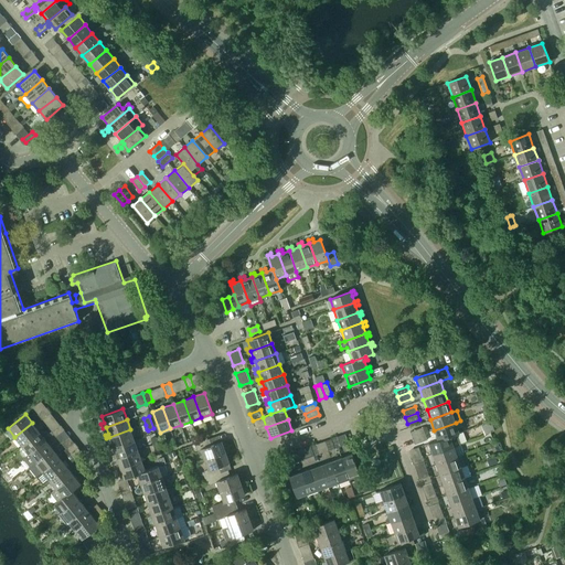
[(14,437),(22,446),(39,432),(32,423),(14,437)]
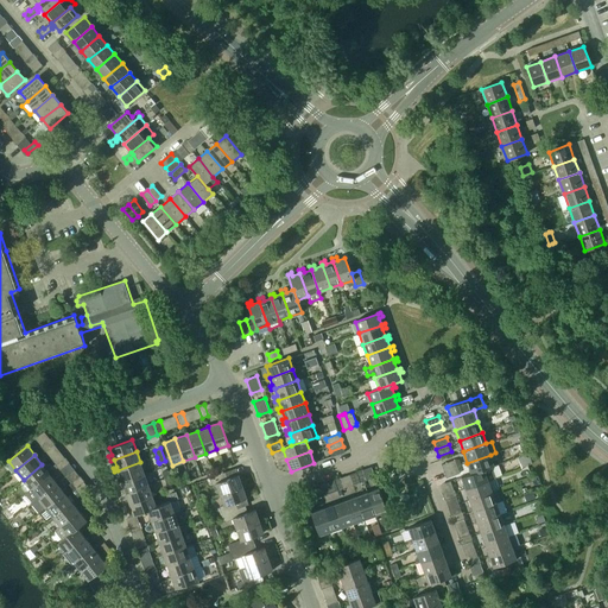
[(494,467),(491,455),(467,463),(472,474),(483,469),(485,470),(491,467),(494,467)]
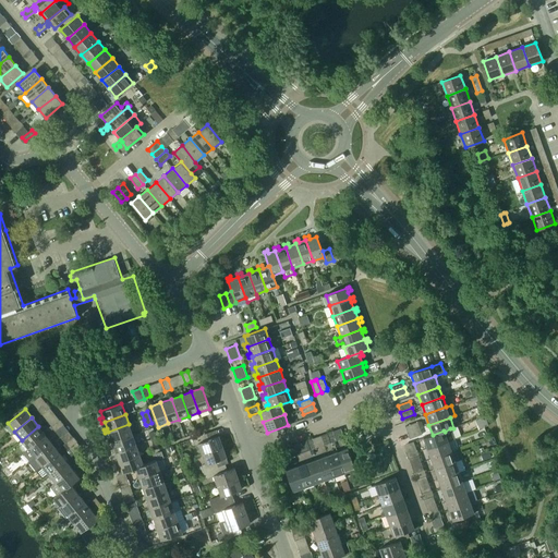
[(405,426),(408,433),(420,428),(417,422),(405,426)]
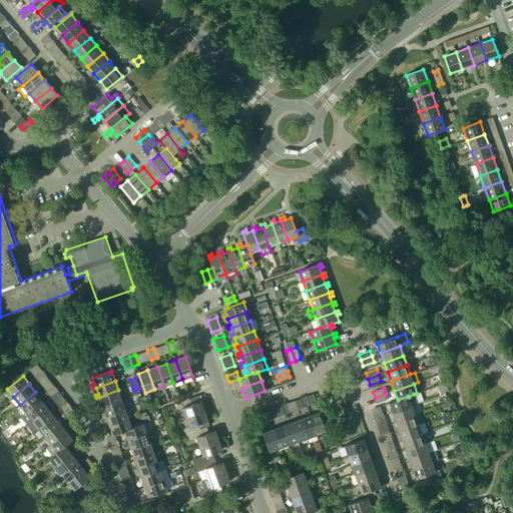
[(121,400),(118,390),(99,397),(101,403),(98,404),(99,408),(102,407),(102,406),(121,400)]
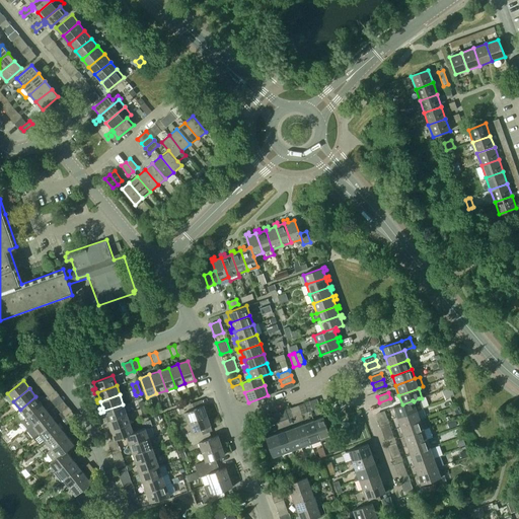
[(20,410),(26,418),(43,404),(35,396),(20,410)]
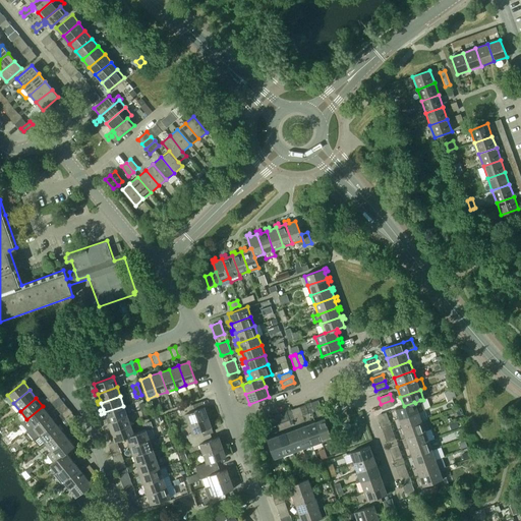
[(394,405),(392,400),(381,404),(383,410),(394,405)]
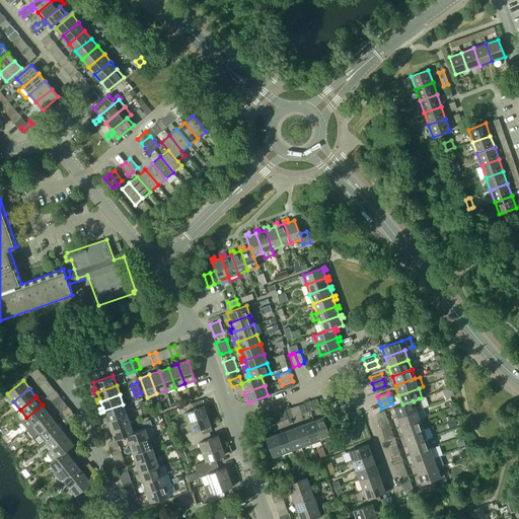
[(413,400),(402,404),(393,408),(397,418),(417,411),(423,409),(419,398),(414,401),(413,400)]
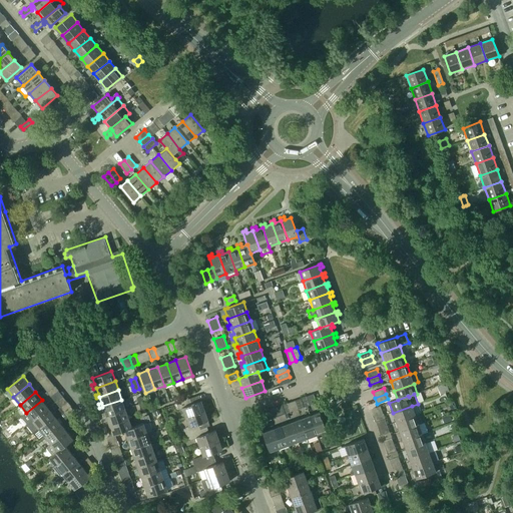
[(141,410),(145,408),(141,397),(137,398),(141,410)]
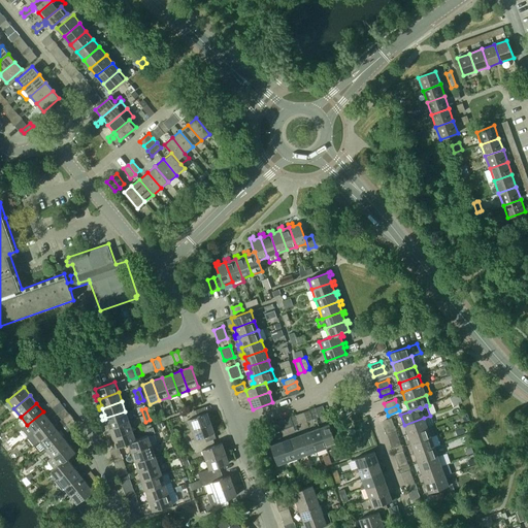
[(188,420),(191,429),(210,422),(207,413),(197,416),(195,409),(182,415),(184,421),(188,420)]
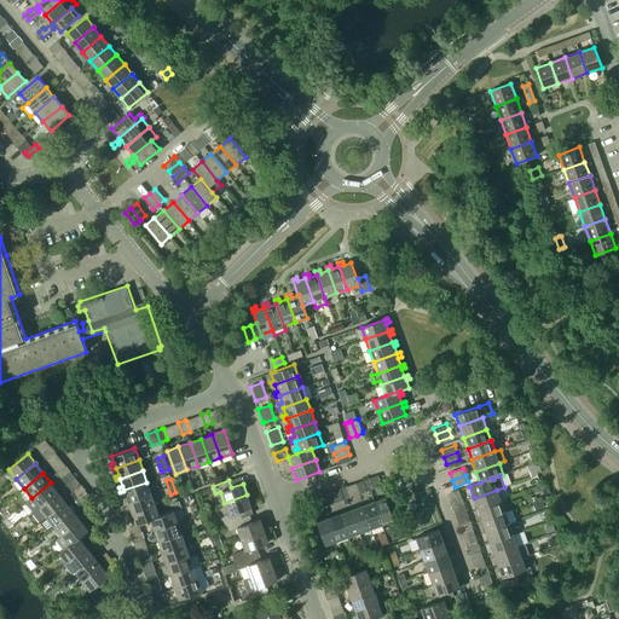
[(32,498),(39,507),(58,492),(51,482),(32,498)]
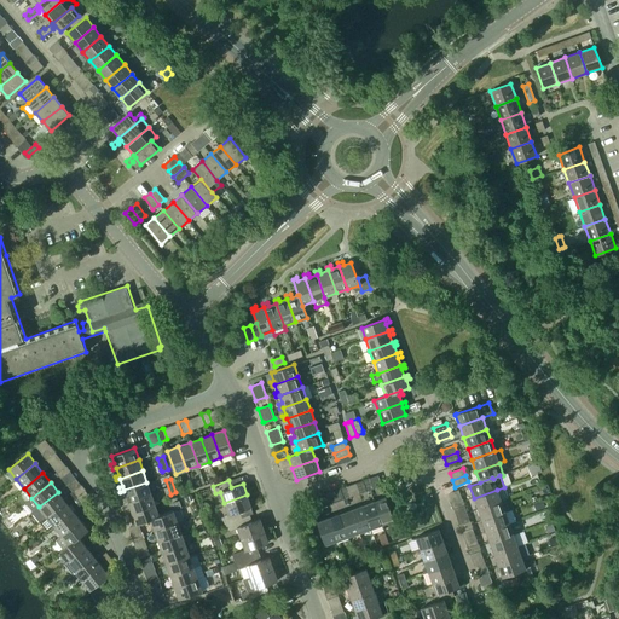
[(125,503),(128,502),(151,493),(146,482),(123,490),(123,491),(126,497),(123,498),(125,503)]
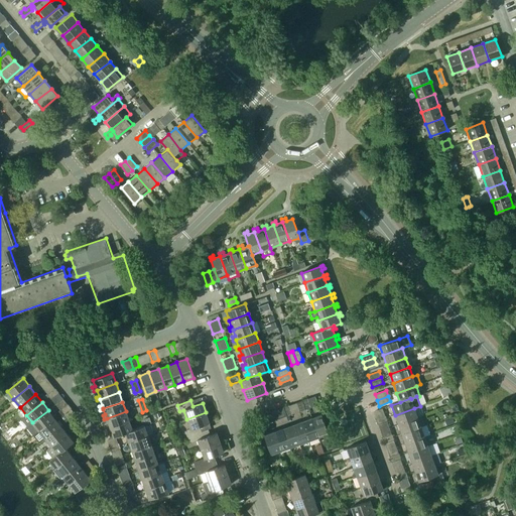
[(417,417),(414,408),(395,415),(398,424),(417,417)]
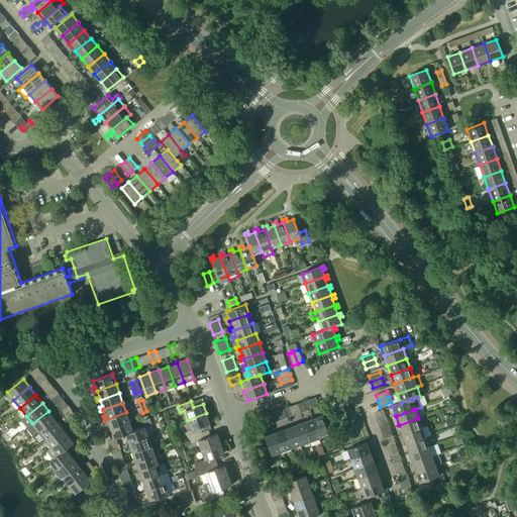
[(27,428),(33,435),(55,419),(48,411),(27,428)]
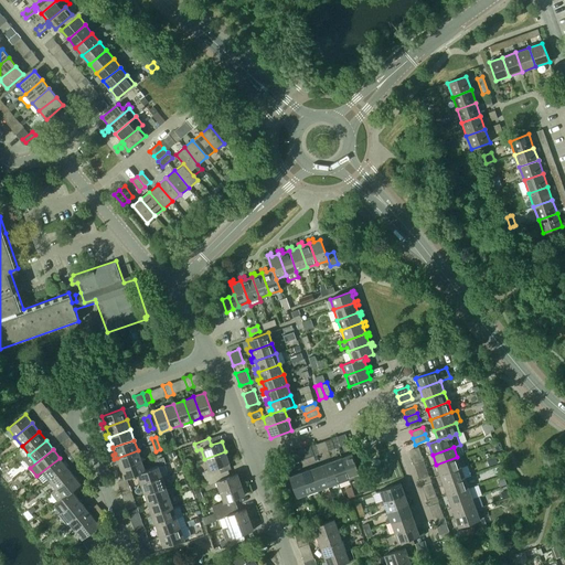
[(141,460),(138,450),(117,458),(119,465),(116,466),(117,469),(120,468),(141,460)]
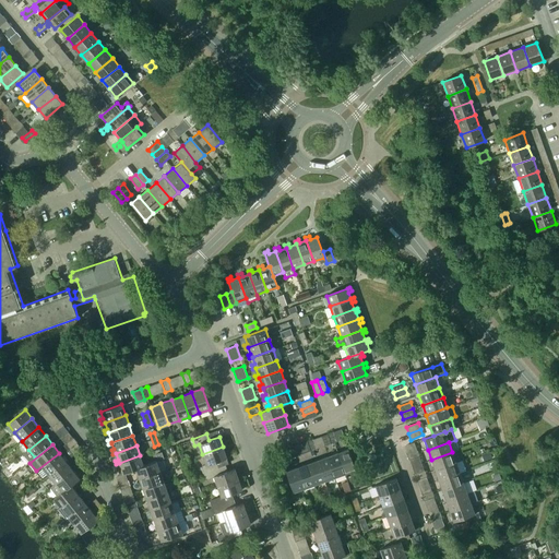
[(227,458),(223,447),(202,454),(205,465),(201,466),(203,473),(218,467),(216,462),(227,458)]
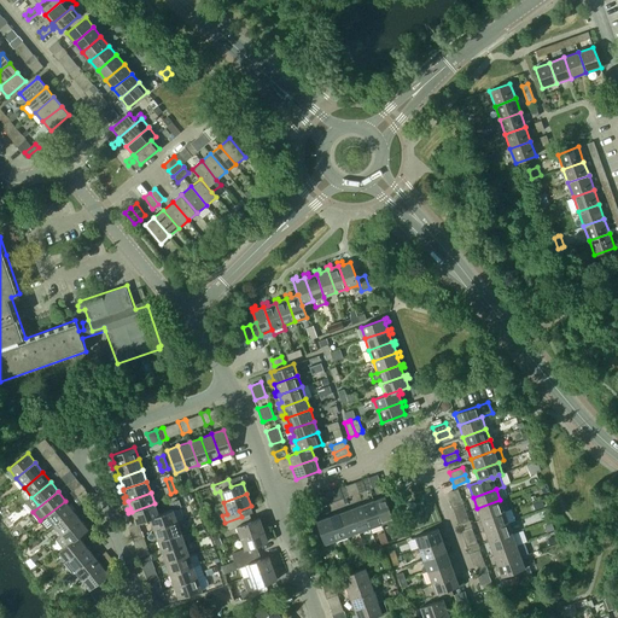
[(385,496),(373,501),(382,524),(394,519),(385,496)]
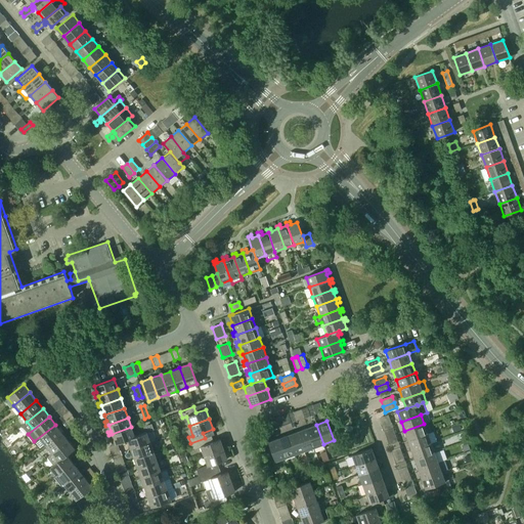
[(424,424),(404,431),(407,440),(428,433),(424,424)]
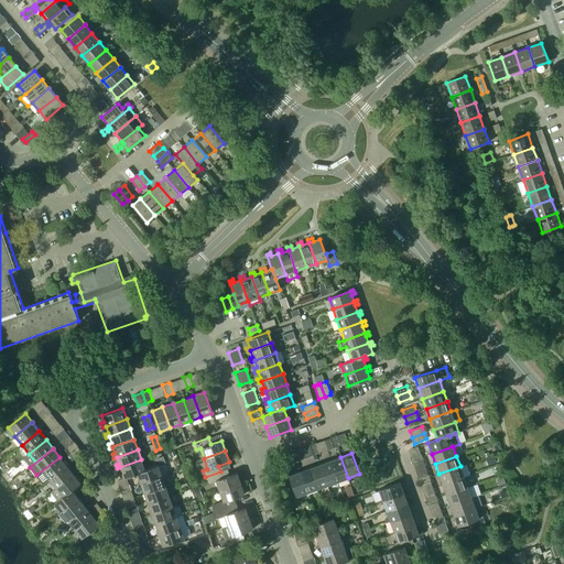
[(496,463),(494,456),(487,458),(489,465),(496,463)]
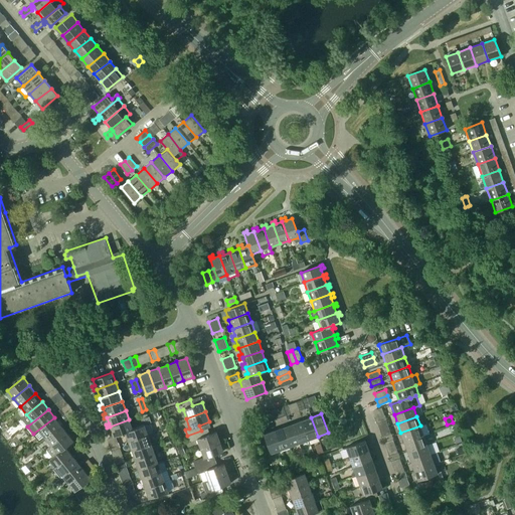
[(60,424),(54,417),(33,434),(40,443),(45,439),(44,438),(60,424)]
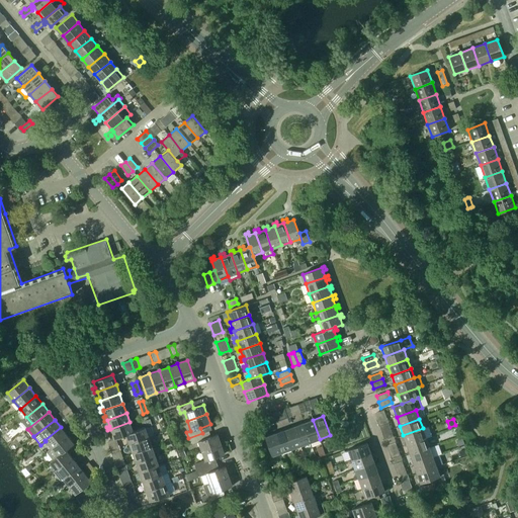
[(320,439),(313,420),(304,423),(311,442),(320,439)]
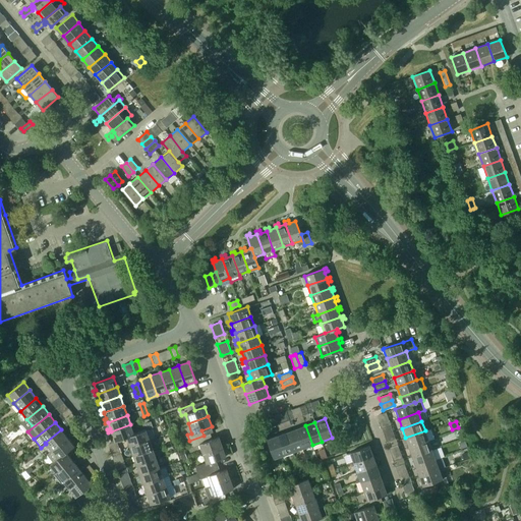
[(114,442),(126,438),(126,437),(133,435),(133,433),(130,424),(111,431),(113,438),(110,439),(112,443),(114,442)]
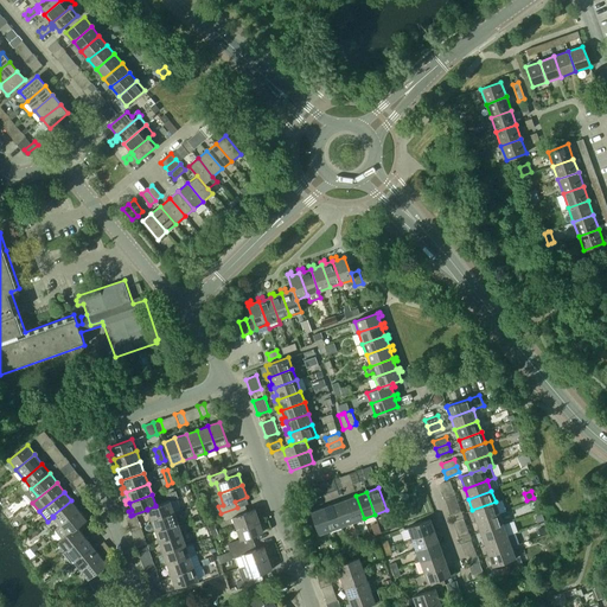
[(356,496),(344,499),(352,522),(364,518),(356,496)]
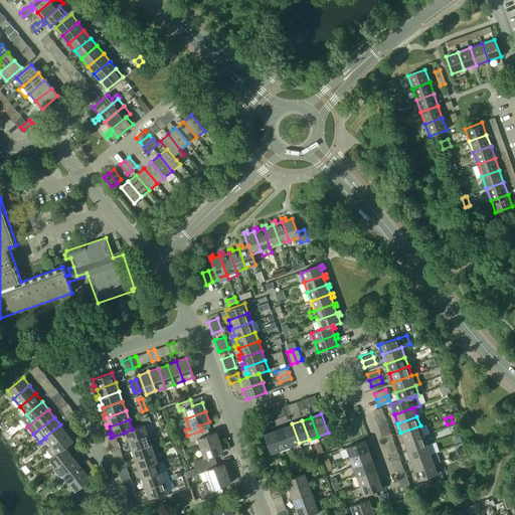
[(299,443),(292,423),(283,427),(290,447),(299,443)]
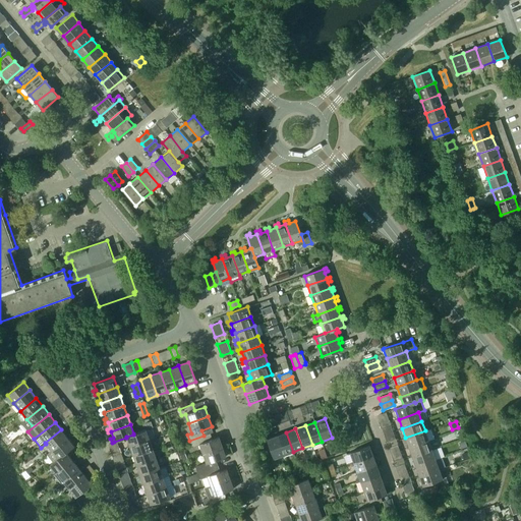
[(45,443),(46,444),(52,451),(68,438),(61,429),(45,443)]
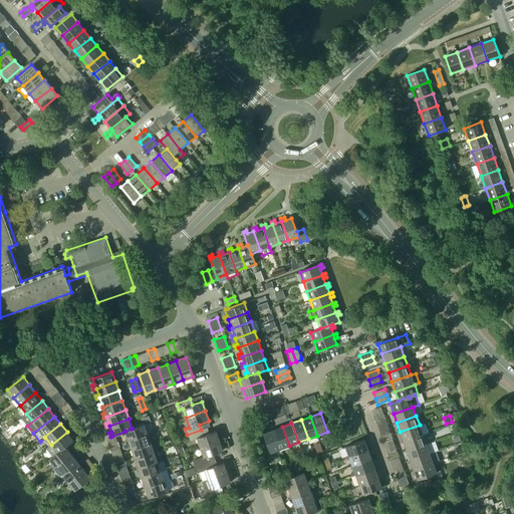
[(144,424),(132,428),(132,429),(124,431),(124,432),(129,441),(148,434),(144,424)]
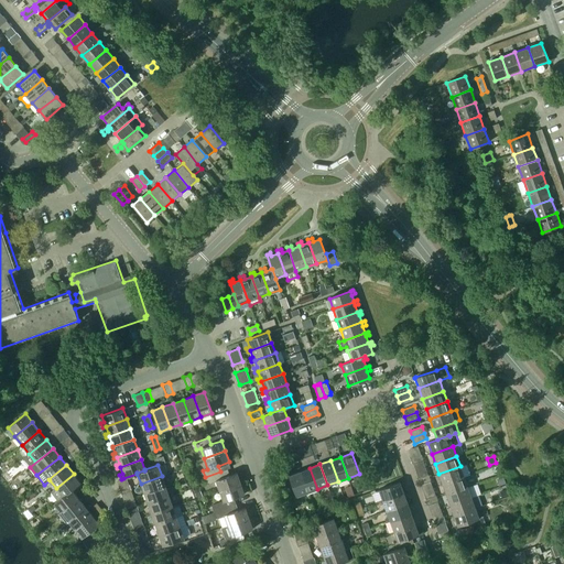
[(461,466),(438,474),(443,485),(464,477),(461,466)]
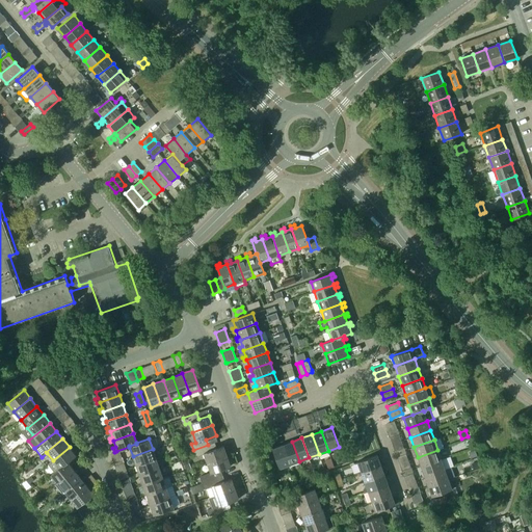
[(292,442),(283,445),(289,464),(299,461),(292,442)]
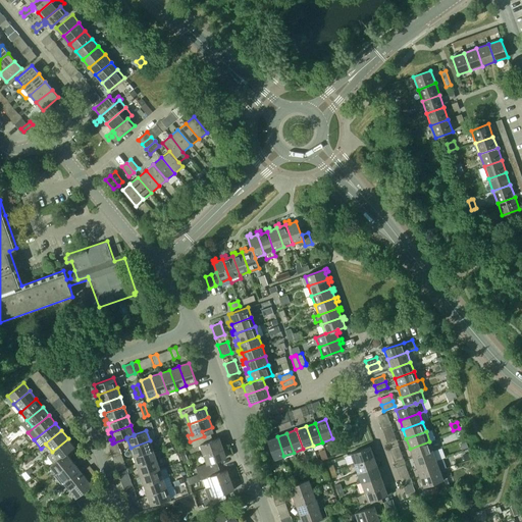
[(200,445),(203,455),(223,448),(219,437),(206,442),(204,436),(190,441),(192,448),(200,445)]
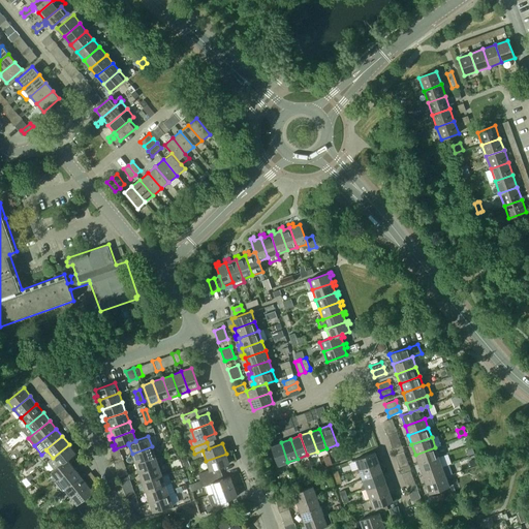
[(287,462),(281,442),(271,446),(278,466),(287,462)]
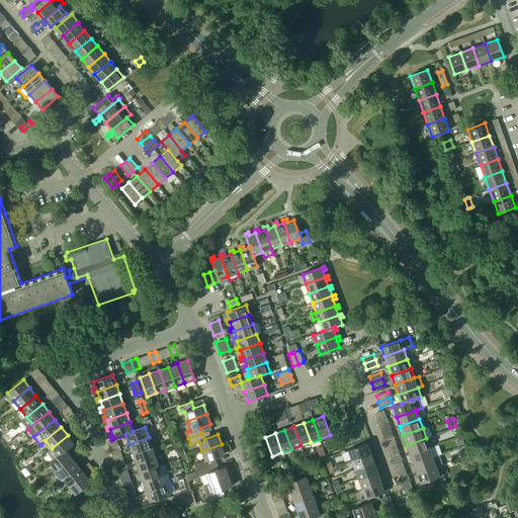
[(74,443),(68,435),(52,448),(47,451),(53,459),(66,449),(74,443)]
